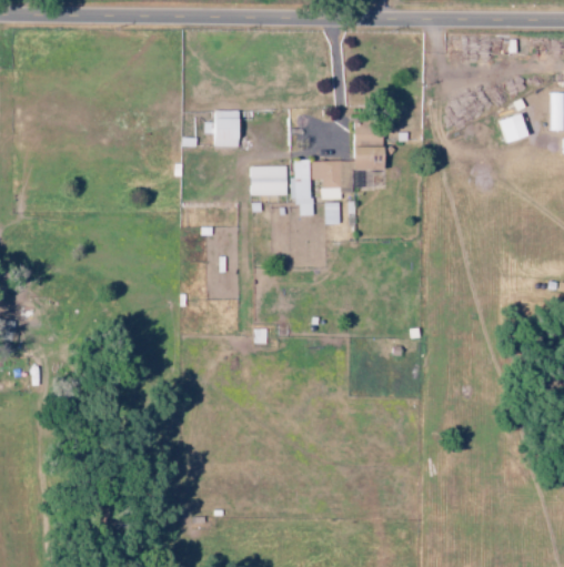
[(211,147),(238,145),(238,110),(212,110),(212,121),(203,121),(204,133),(211,133),(211,147)]
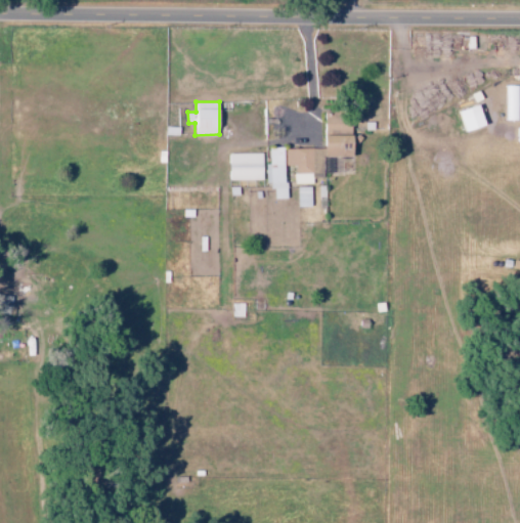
[(351,157),(350,116),(322,116),(323,147),(289,148),(289,166),(296,166),(296,184),(315,183),(315,177),(326,177),(326,157),(351,157)]
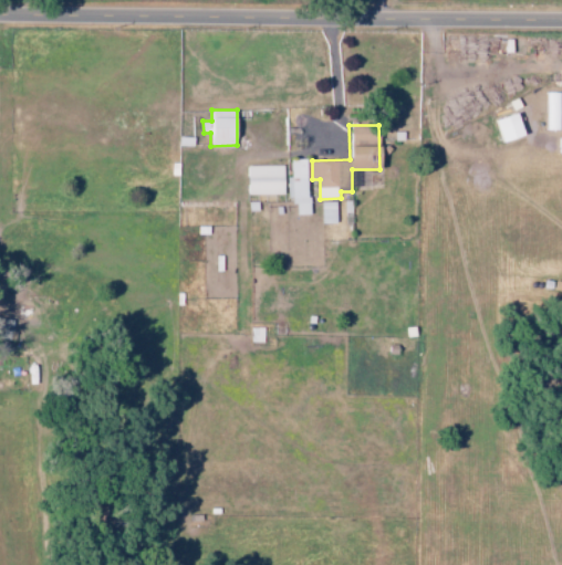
[(291,159),(292,198),(297,198),(298,215),(311,215),(310,158),(291,159)]
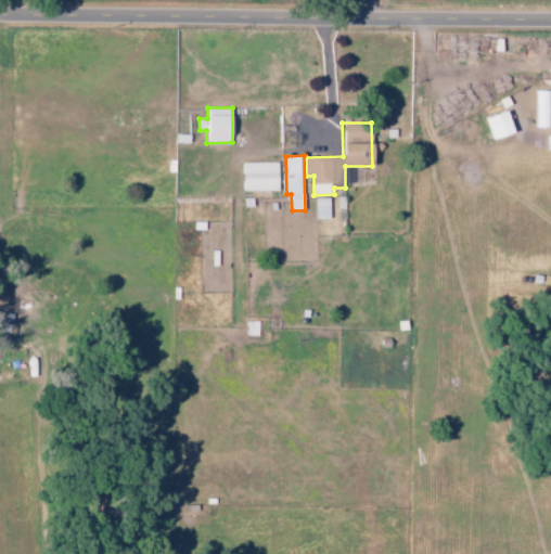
[(243,163),(244,191),(281,190),(281,162),(243,163)]
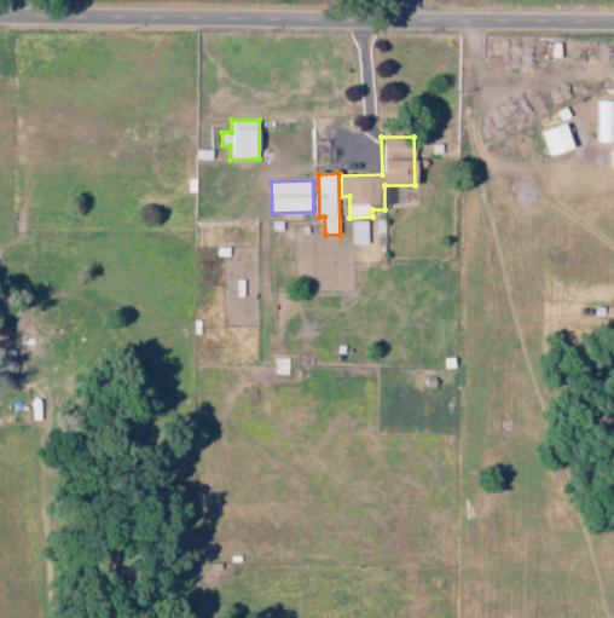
[(353,244),(369,244),(370,220),(353,220),(353,244)]
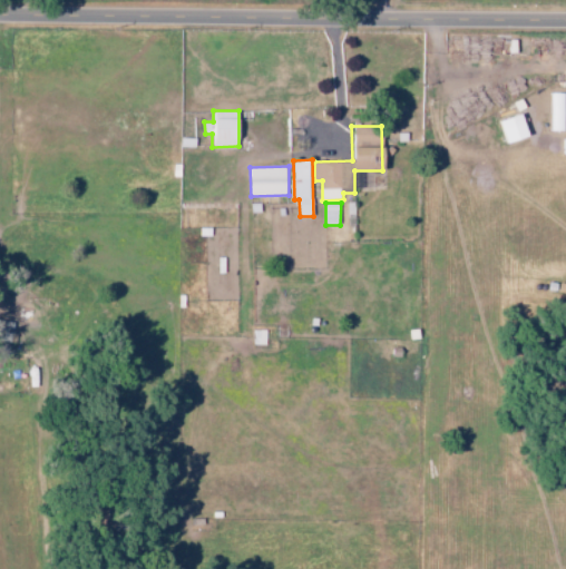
[(0,321),(0,342),(16,343),(17,321),(0,320),(0,321)]
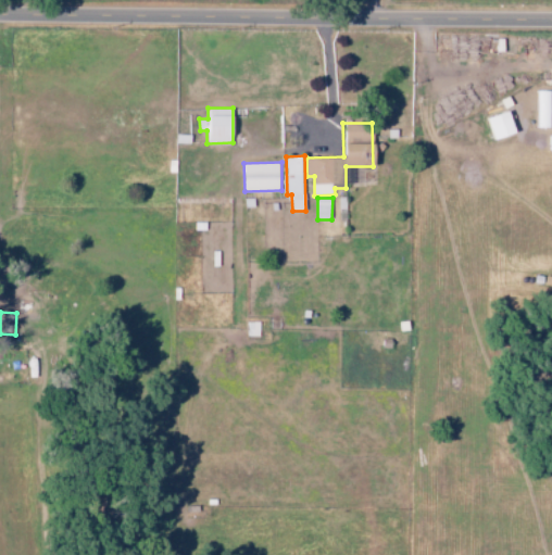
[(261,322),(247,322),(247,336),(261,336),(261,322)]
